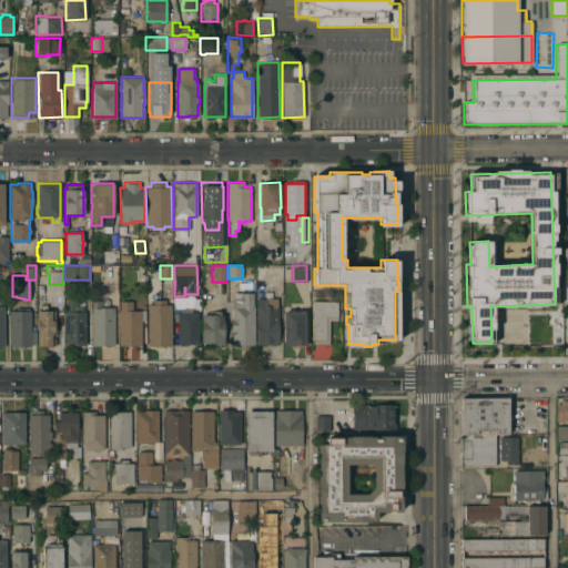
[(254,344),(232,344),(232,330),(231,330),(231,318),(232,318),(232,305),(233,305),(233,297),(234,297),(234,292),(253,292),(253,305),(254,305),(254,344)]
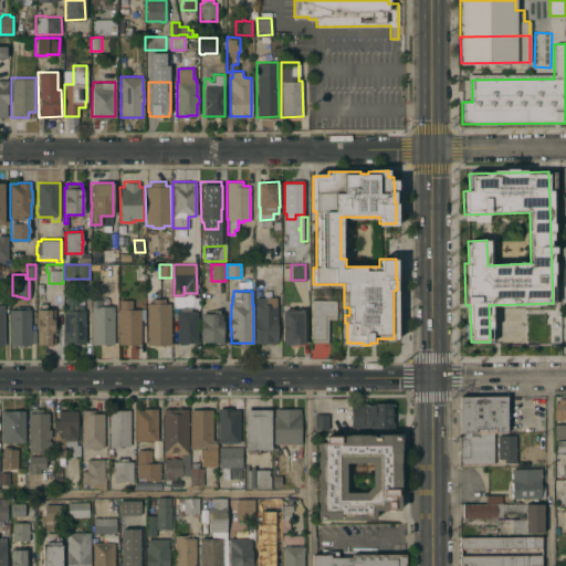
[(64,310),(65,310),(65,295),(76,295),(76,304),(83,304),(83,310),(85,310),(85,344),(72,344),(72,342),(64,342),(64,310)]
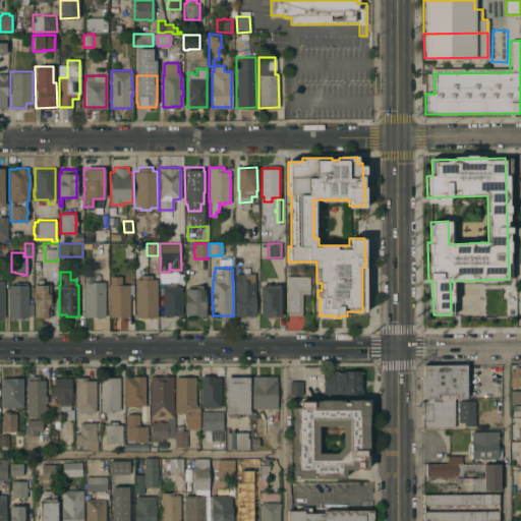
[(83,281),(84,281),(84,275),(94,275),(94,282),(105,281),(105,316),(83,316),(83,281)]
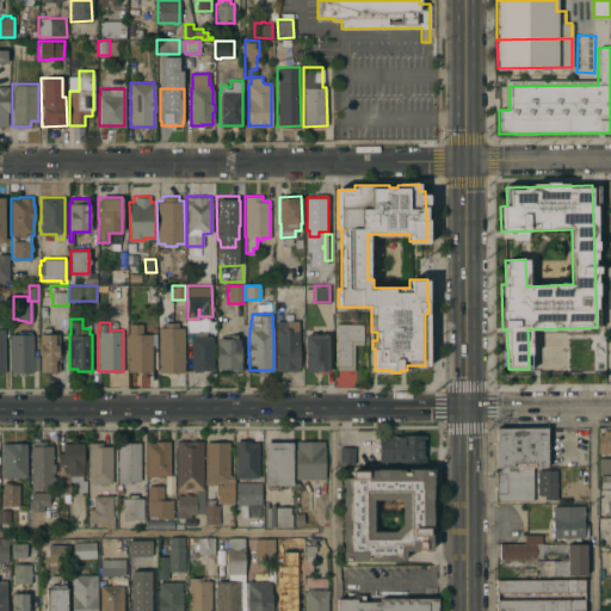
[(159,327),(164,327),(164,322),(178,322),(178,327),(184,327),(184,372),(159,372),(159,327)]
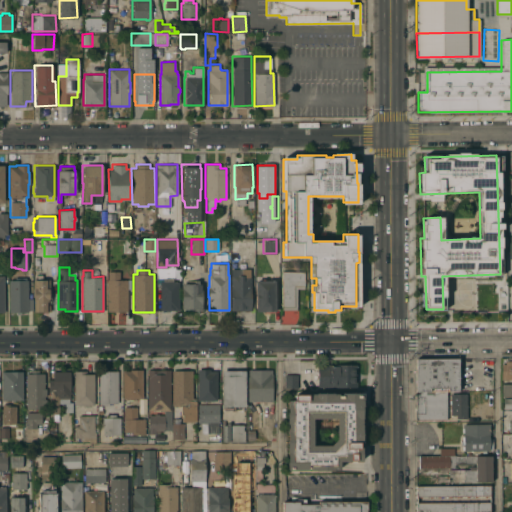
[(250,310),(230,310),(230,274),(237,274),(237,275),(239,275),(239,271),(241,271),(241,275),(244,275),(244,270),(249,270),(249,274),(250,274),(250,310)]
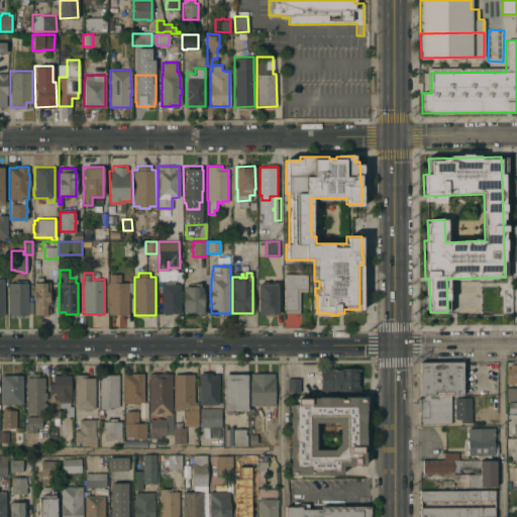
[(108,282),(108,274),(120,274),(120,282),(132,282),(132,291),(128,291),(128,314),(108,314),(108,282)]
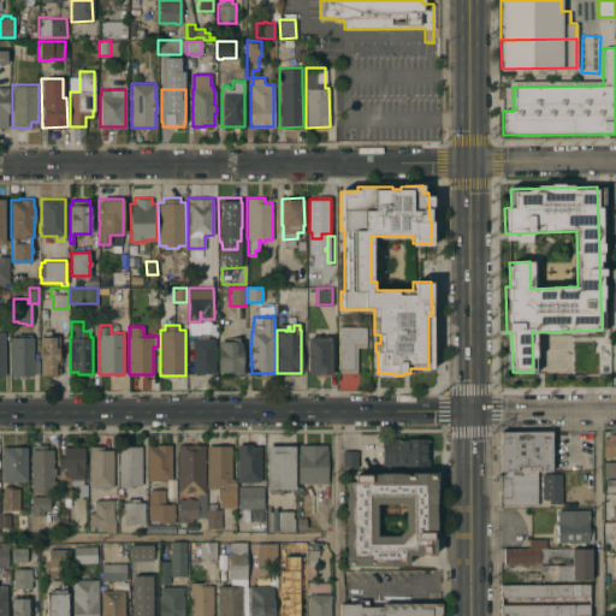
[(338,326),(365,326),(366,347),(356,347),(356,372),(338,372),(338,326)]
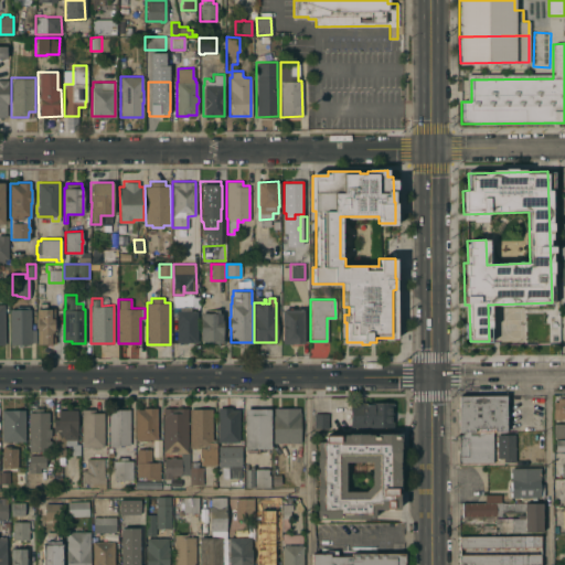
[(38,308),(38,300),(52,300),(52,308),(54,308),(54,327),(53,327),(53,336),(54,336),(54,343),(36,343),(36,308),(38,308)]
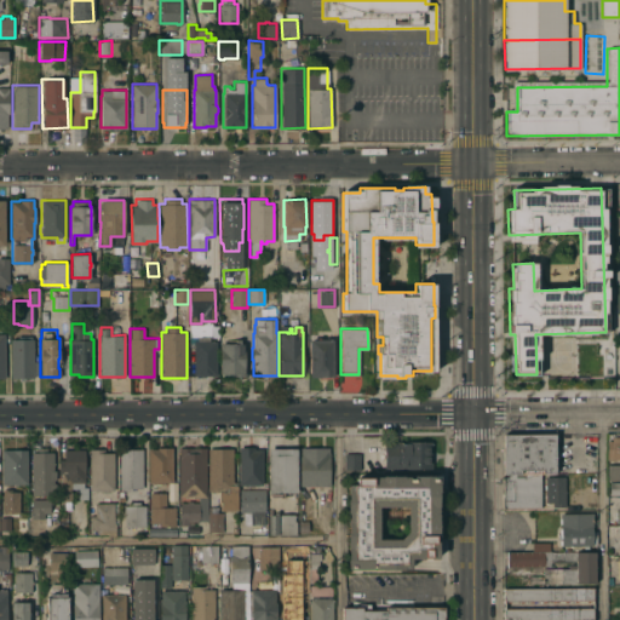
[(10,339),(23,339),(23,336),(32,336),(32,338),(33,338),(33,361),(39,361),(39,374),(33,374),(33,378),(11,378),(10,339)]
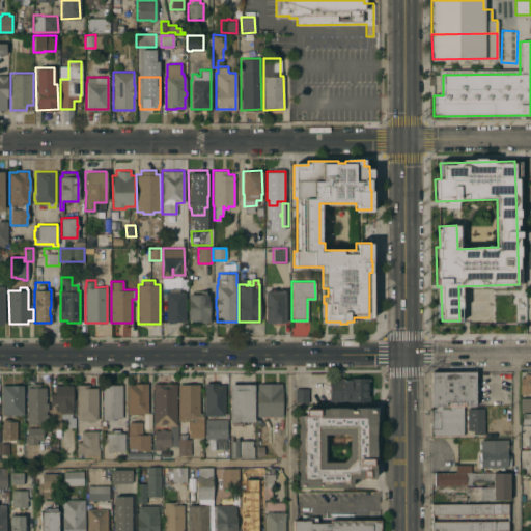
[(165,291),(169,291),(169,288),(178,288),(178,291),(185,291),(186,322),(166,322),(165,291)]
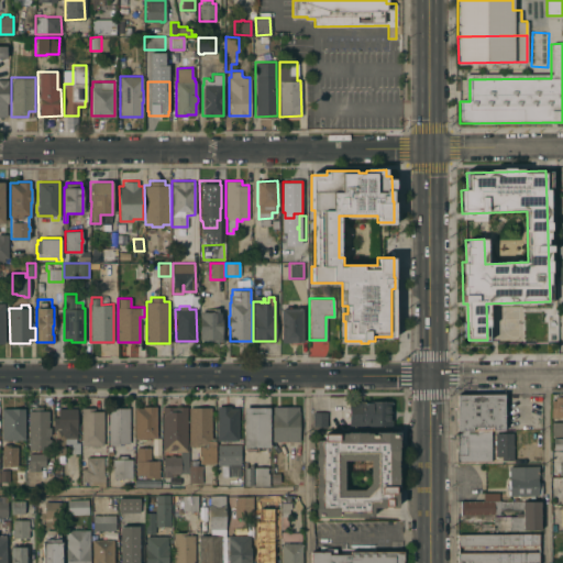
[(280,308),(287,308),(287,306),(290,306),(290,308),(301,308),(301,337),(304,337),(304,340),(302,340),(302,342),(280,342),(280,308)]
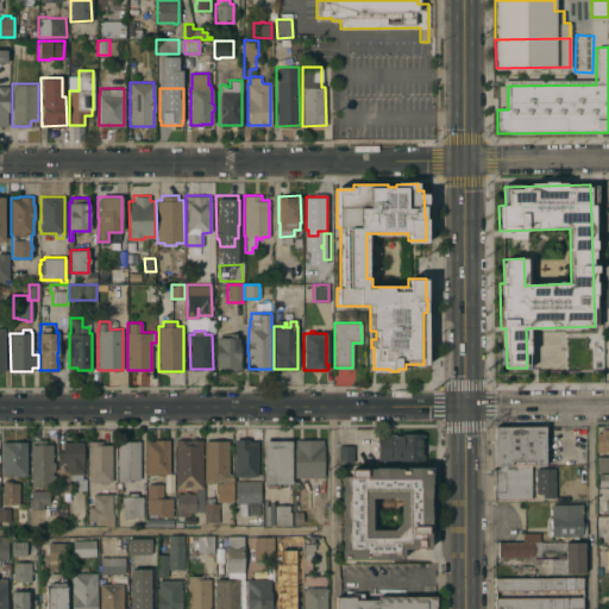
[(215,337),(231,337),(231,333),(236,333),(236,337),(239,337),(239,345),(240,345),(242,369),(227,369),(227,366),(215,366),(215,337)]
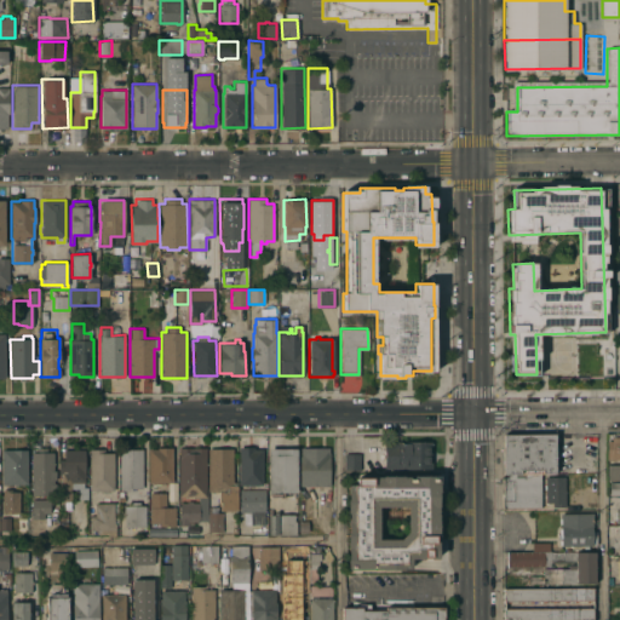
[(501,474),(501,471),(499,471),(499,464),(503,464),(501,434),(554,432),(554,453),(557,453),(557,457),(554,457),(554,472),(540,472),(540,474),(501,474)]
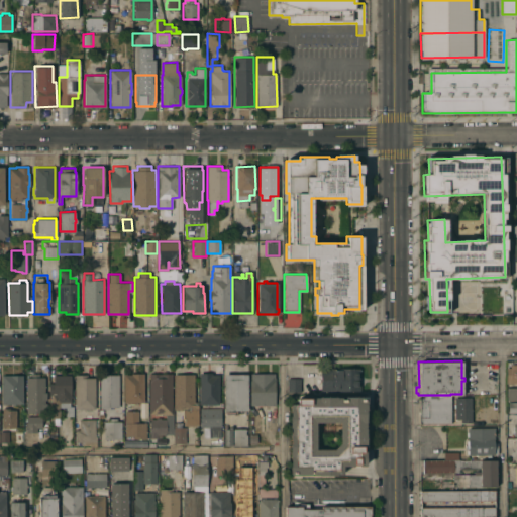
[(516,383),(506,383),(506,367),(510,367),(510,364),(516,364),(516,383)]
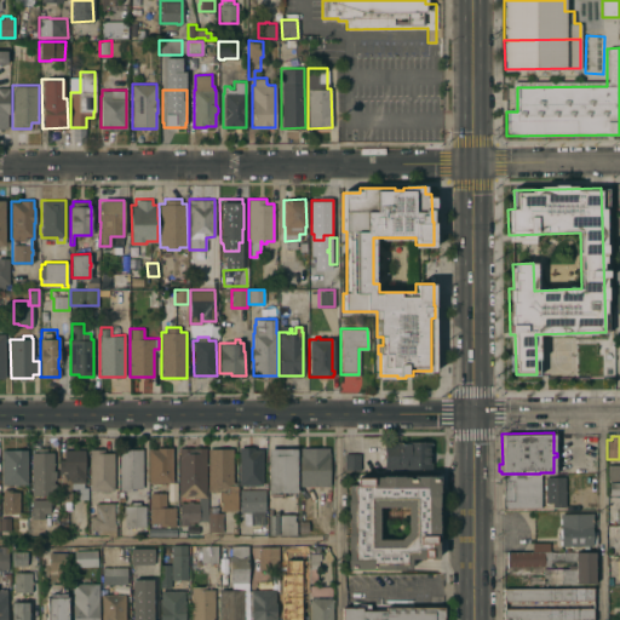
[(384,469),(384,463),(378,463),(378,454),(379,454),(379,449),(384,449),(384,441),(431,441),(431,468),(384,469)]
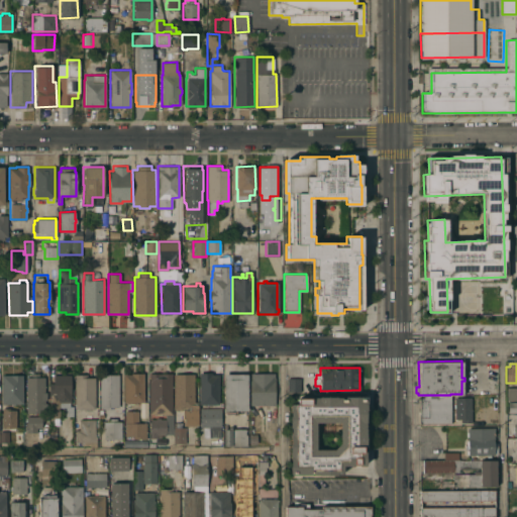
[(52,394),(48,394),(48,372),(55,372),(55,375),(70,375),(71,402),(69,402),(69,407),(72,407),(72,416),(65,416),(65,407),(59,407),(59,426),(57,426),(57,424),(53,424),(53,418),(50,418),(52,394)]
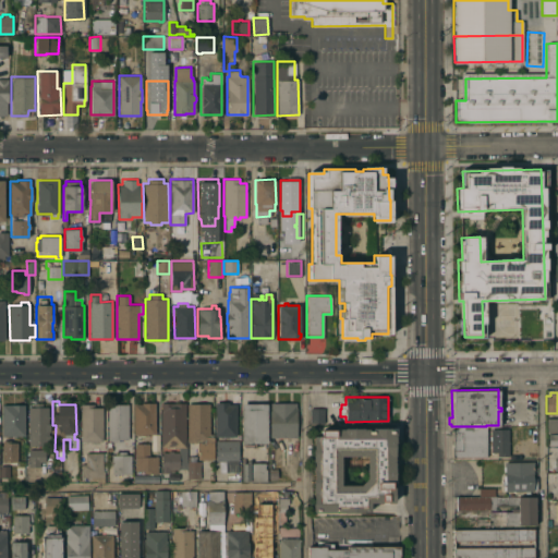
[(28,407),(34,407),(34,402),(41,402),(41,407),(48,407),(48,423),(50,423),(50,432),(48,432),(48,435),(50,435),(50,445),(27,445),(28,407)]
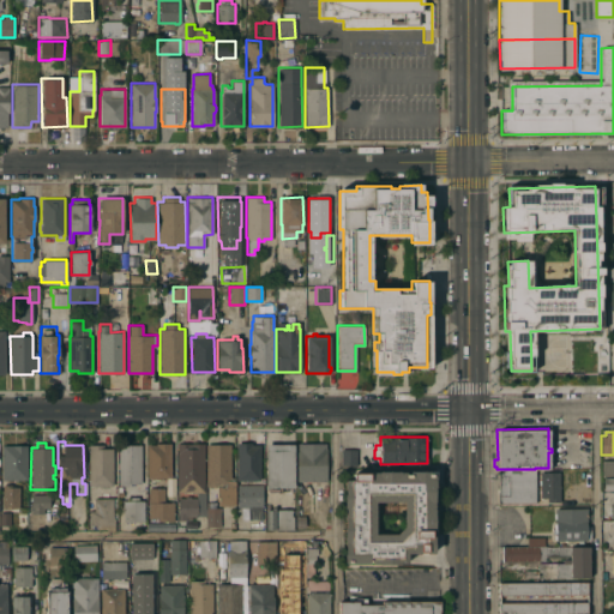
[(170,477),(158,477),(158,480),(151,480),(151,477),(146,477),(146,444),(155,444),(155,443),(170,443),(170,477)]
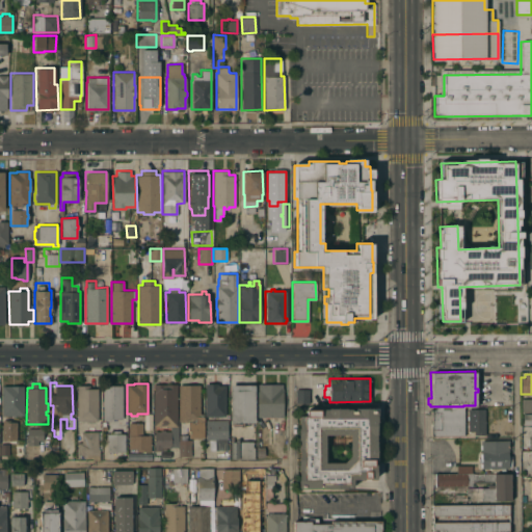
[(177,425),(153,425),(153,383),(177,383),(177,425)]
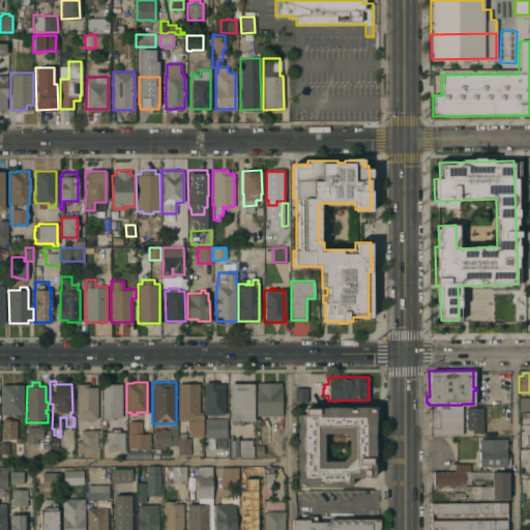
[(204,382),(216,382),(216,383),(224,383),(224,414),(204,414),(204,382)]
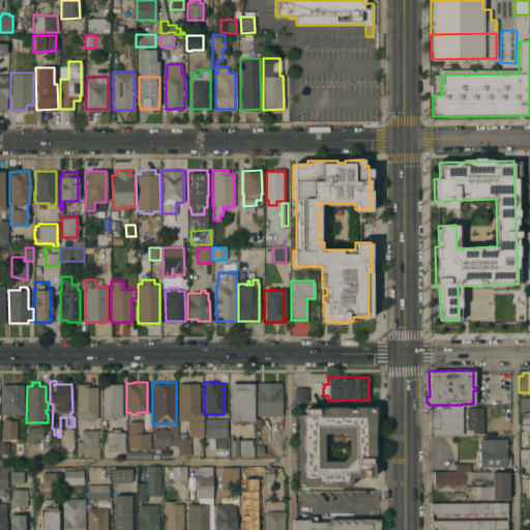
[(256,415),(256,386),(257,386),(257,382),(281,382),(281,386),(282,386),(282,415),(256,415)]
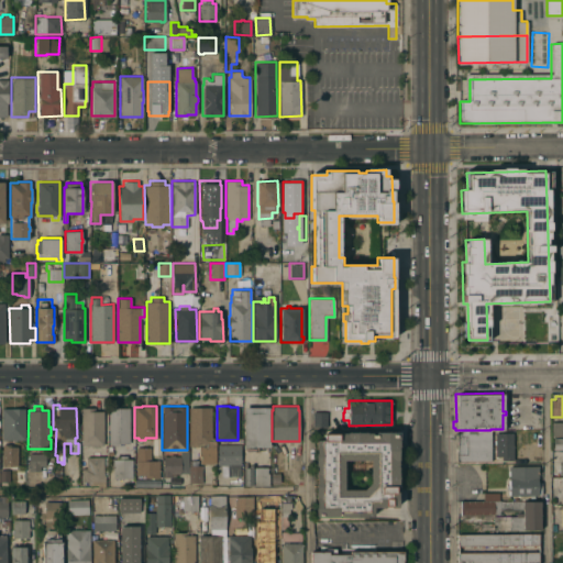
[(103,444),(80,444),(80,407),(95,407),(95,410),(102,410),(103,444)]
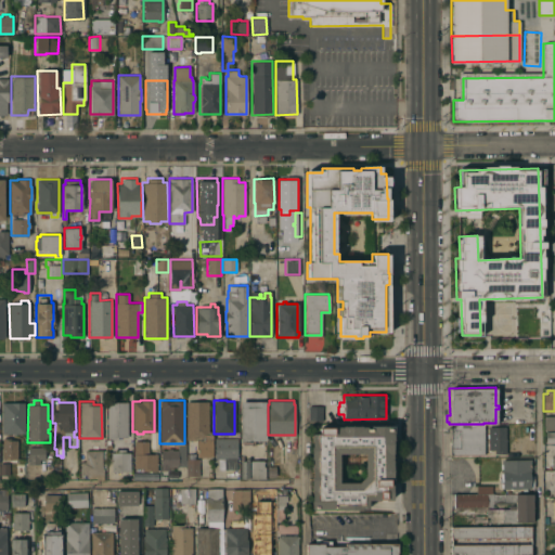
[(106,401),(127,401),(127,422),(132,422),(132,433),(127,433),(127,437),(114,437),(113,438),(107,438),(107,437),(106,437),(106,401)]
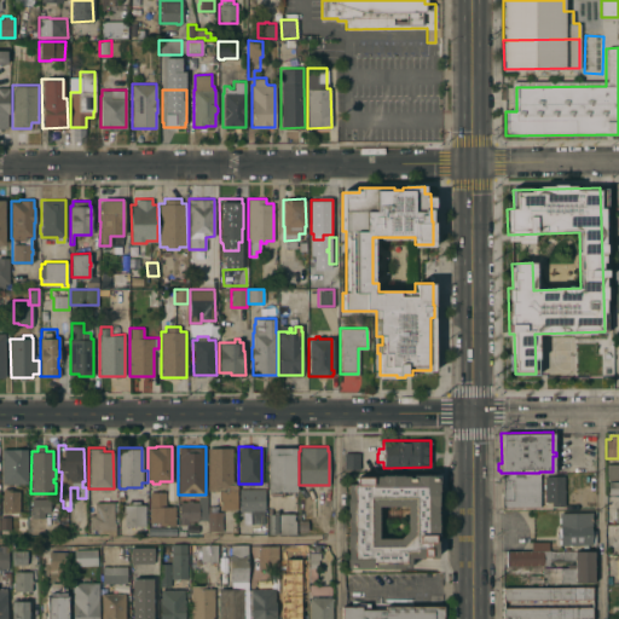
[(207,447),(232,447),(232,480),(236,480),(236,509),(220,509),(220,501),(218,501),(218,490),(209,491),(209,489),(207,489),(207,447)]
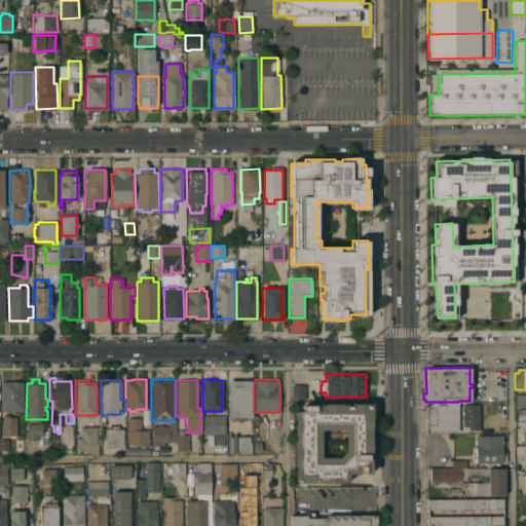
[(252,380),(252,417),(227,417),(227,380),(252,380)]
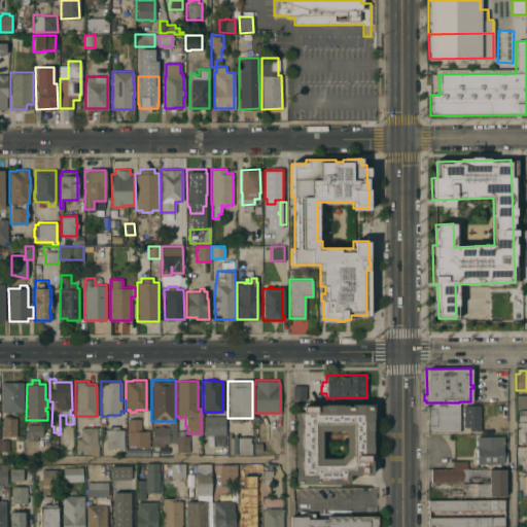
[(1,382),(23,382),(23,412),(1,412),(1,382)]
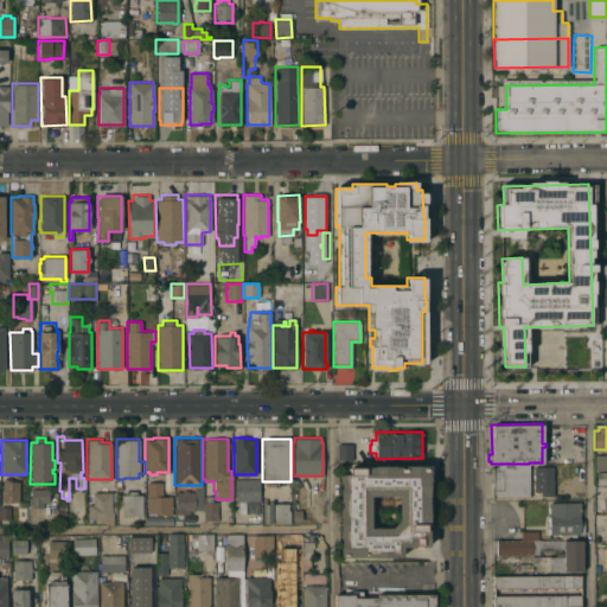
[(337,443),(352,443),(352,459),(337,459),(337,443)]
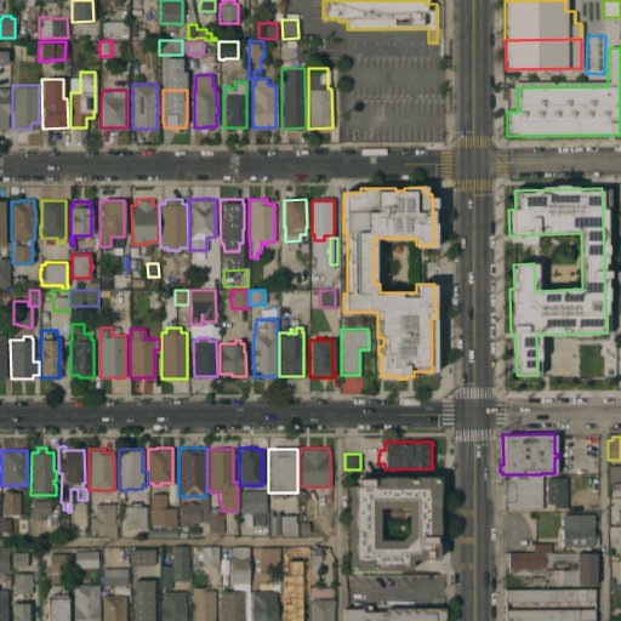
[(608,465),(620,465),(620,480),(608,480),(608,466),(608,465)]
